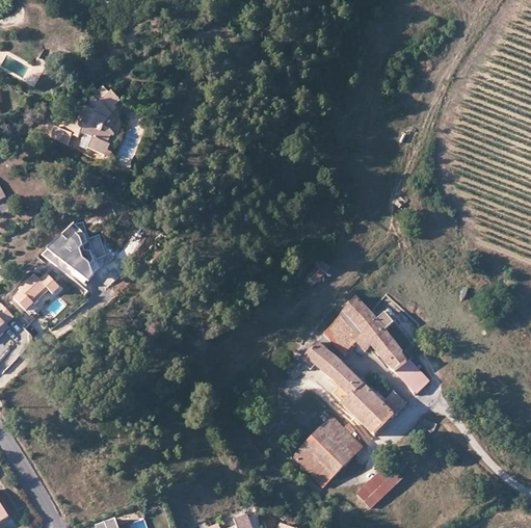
[(87,146),(104,153),(106,148),(108,141),(105,140),(109,132),(112,133),(113,132),(108,126),(103,123),(106,115),(115,106),(114,103),(118,99),(110,89),(108,90),(102,85),(95,90),(96,91),(93,95),(87,105),(85,104),(82,110),(75,107),(69,122),(65,129),(57,126),(55,125),(51,135),(67,141),(72,133),(77,136),(80,130),(91,135),(87,146)]
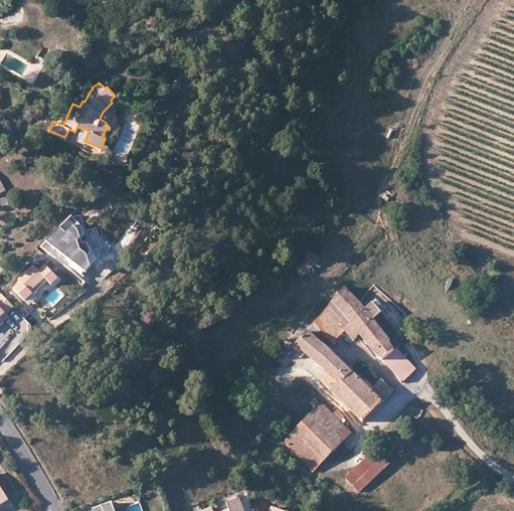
[(58,115),(55,122),(63,125),(66,118),(58,115)]
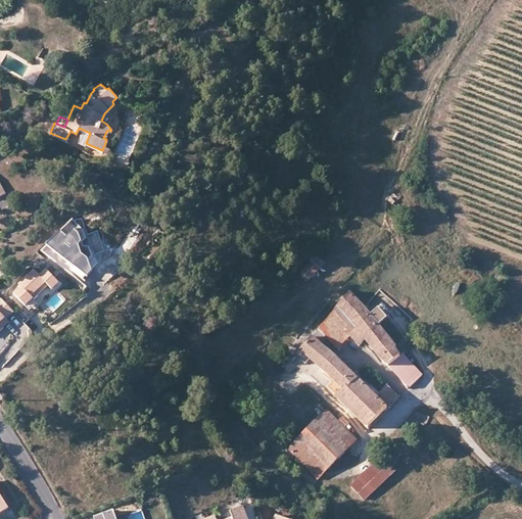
[(398,196),(393,191),(389,195),(394,200),(398,196)]
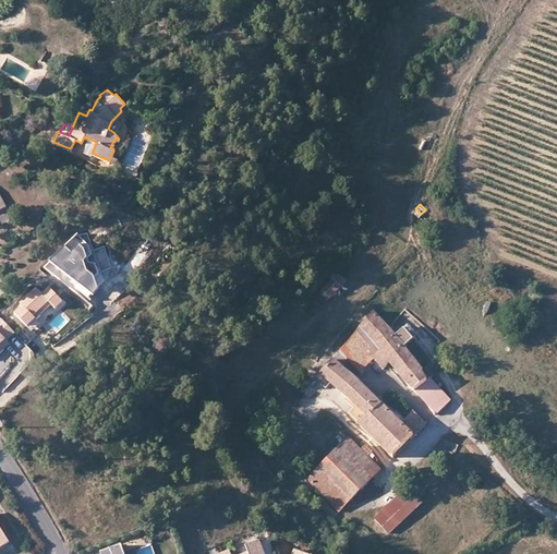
[(76,231),(63,242),(70,249),(77,241),(83,245),(85,254),(91,251),(88,243),(76,231)]
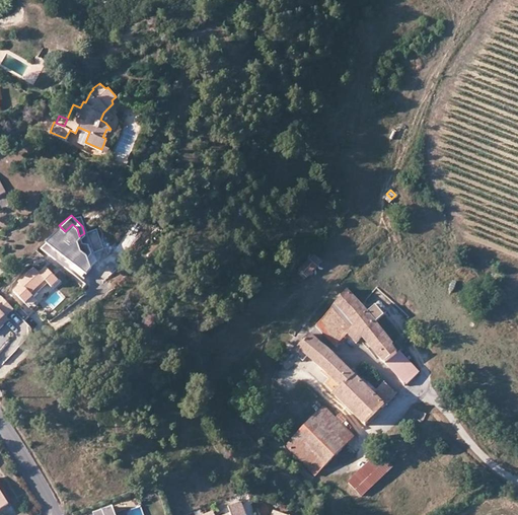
[(65,231),(59,225),(45,239),(86,272),(90,267),(87,258),(86,253),(80,249),(77,240),(79,236),(77,228),(72,224),(65,231)]
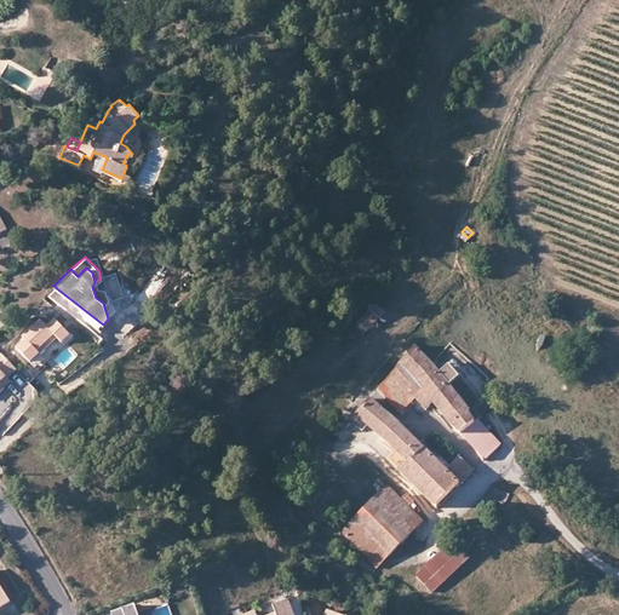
[(98,288),(95,282),(92,287),(96,298),(103,303),(104,308),(109,300),(104,289),(98,288)]
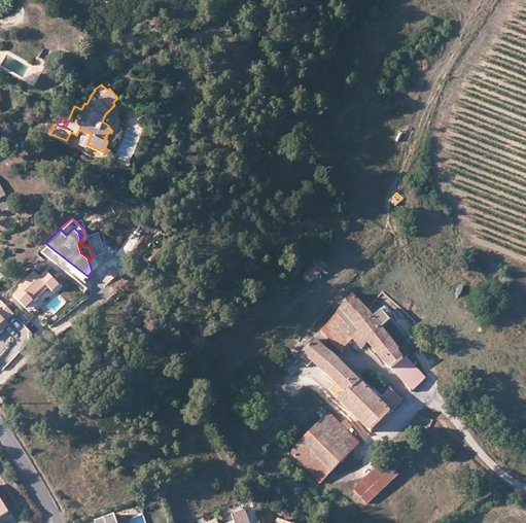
[(320,269),(312,260),(302,272),(307,276),(310,279),(320,269)]
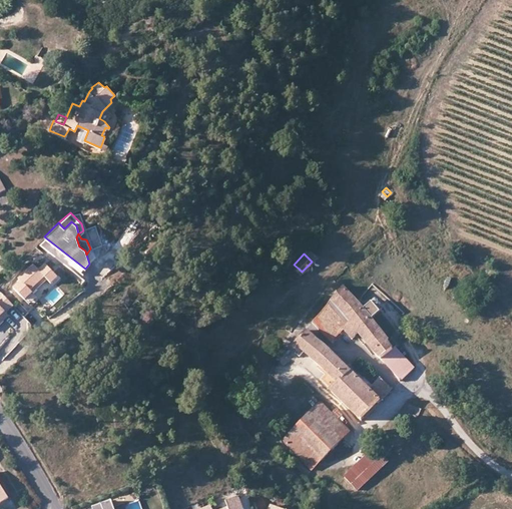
[(58,277),(44,262),(37,268),(32,263),(17,276),(20,279),(12,286),(24,299),(32,292),(31,290),(44,277),(50,284),(58,277)]
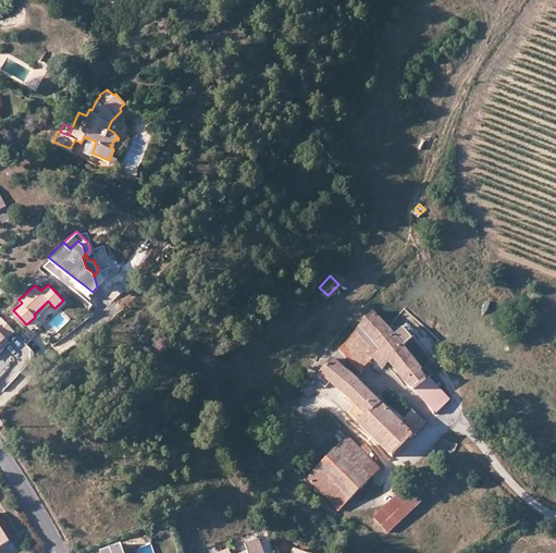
[(324,292),(319,287),(311,295),(318,299),(324,292)]
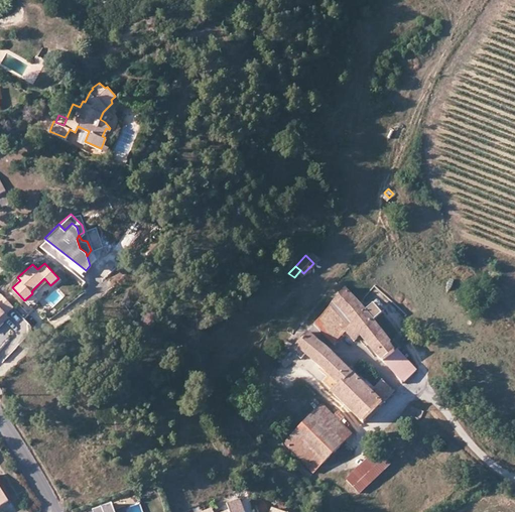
[(364,308),(345,286),(333,298),(324,311),(313,322),(333,342),(345,329),(354,339),(360,333),(373,350),(386,362),(402,380),(415,368),(399,350),(401,348),(393,338),(389,340),(380,328),(372,318),(364,308)]
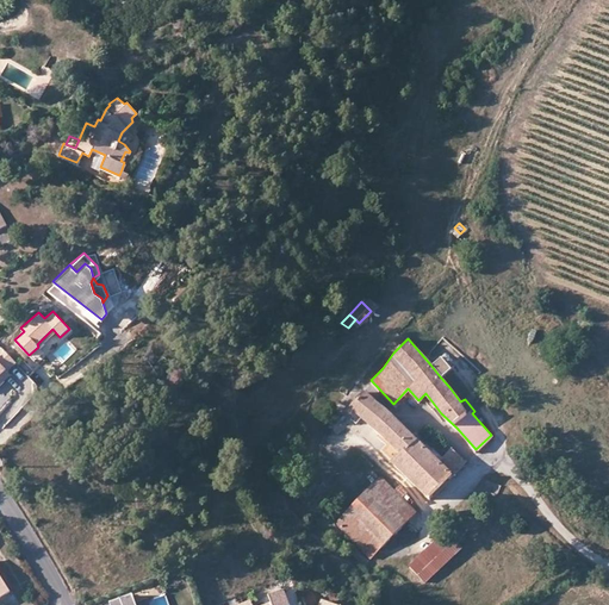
[(570,354),(547,341),(541,351),(565,365),(570,354)]
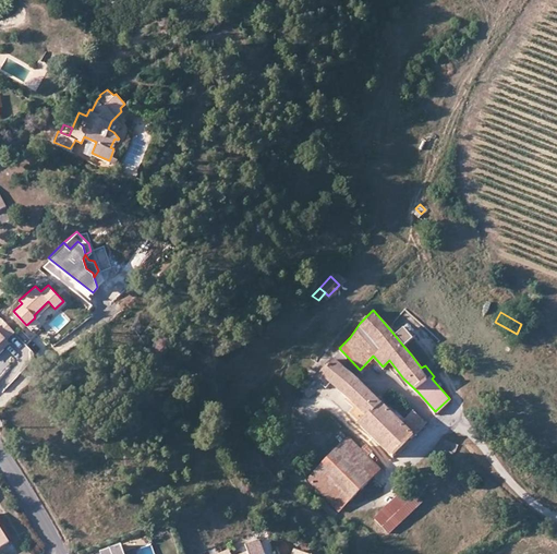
[(14,329),(0,314),(0,349),(10,340),(5,336),(14,329)]
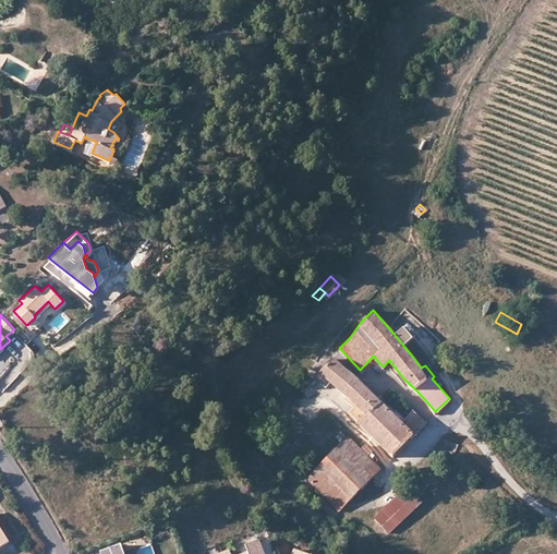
[(394,334),(402,345),(412,337),(402,326),(394,334)]
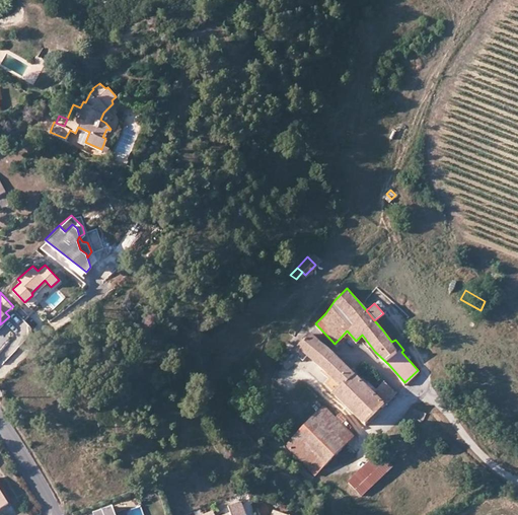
[(366,423),(384,405),(372,392),(376,388),(367,380),(366,381),(354,368),(351,371),(309,332),(298,346),(331,375),(341,384),(334,390),(366,423)]
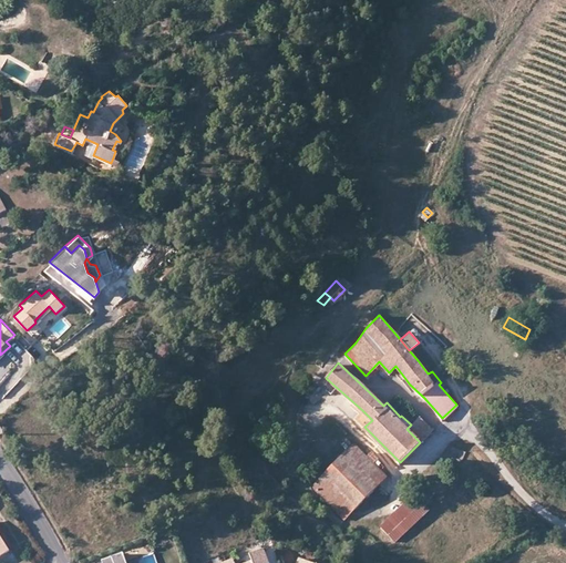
[(356,418),(364,427),(372,420),(362,410),(356,418)]
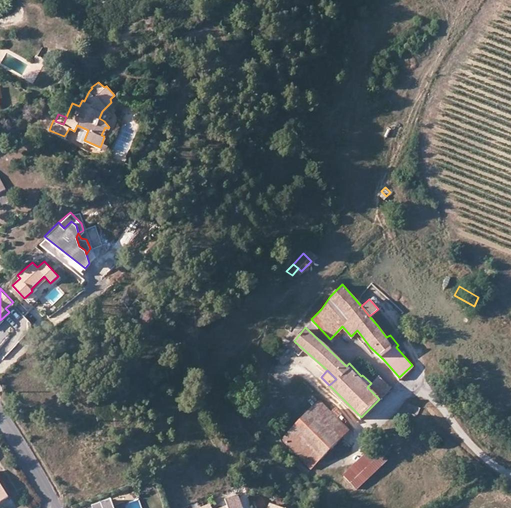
[(367,387),(379,399),(390,387),(379,376),(371,383),(367,387)]
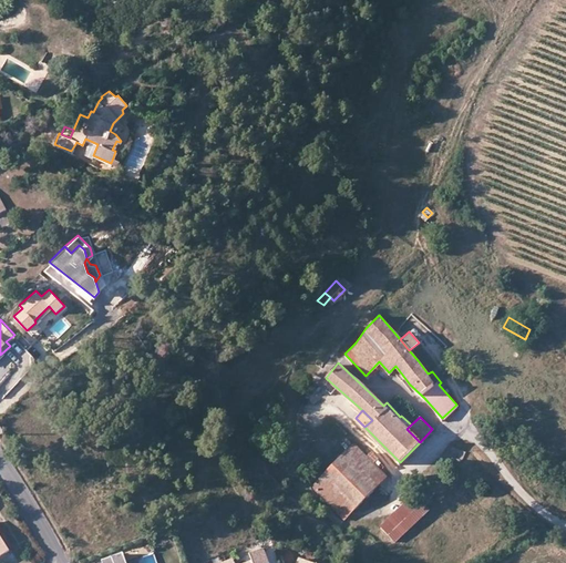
[(346,448),(314,482),(343,514),(383,474),(347,437),(340,442),(346,448)]
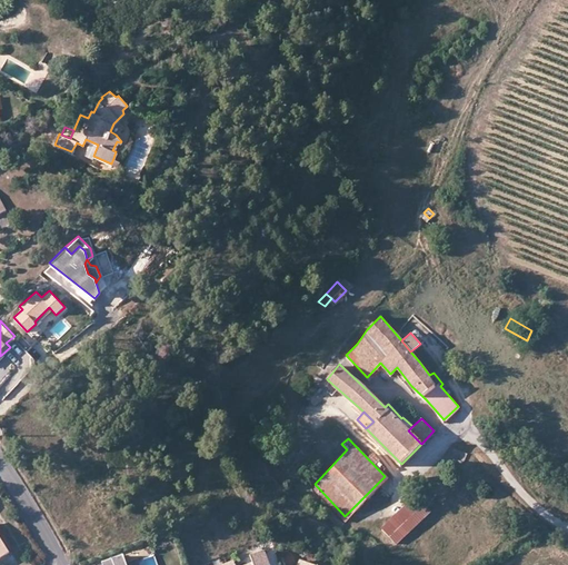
[(429,511),(415,495),(381,525),(396,542),(429,511)]
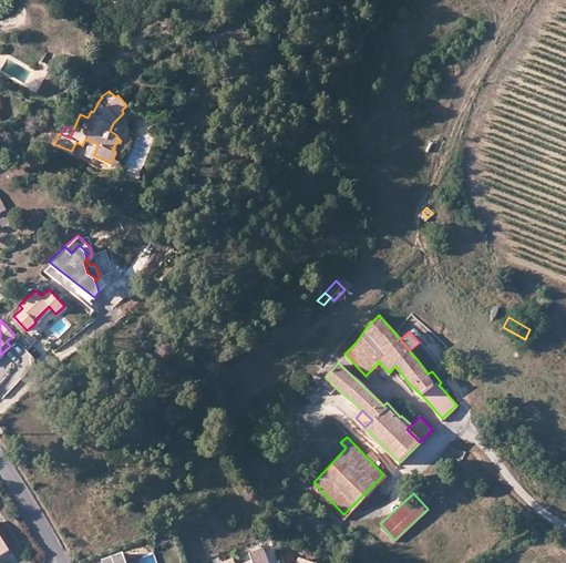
[(0,552),(9,548),(0,533),(0,552)]
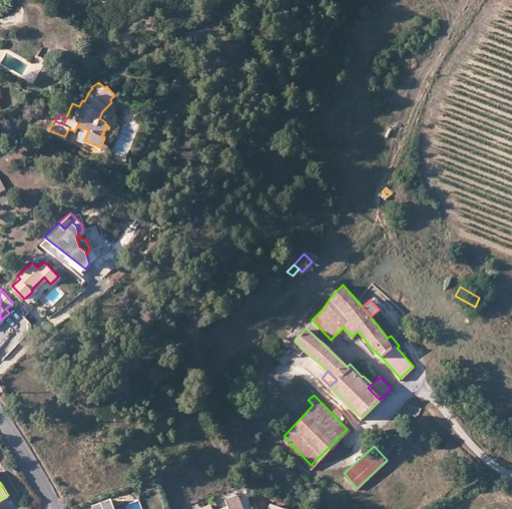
[(196,508),(242,508),(237,494),(225,499),(228,506),(219,508),(212,508),(211,504),(196,508)]
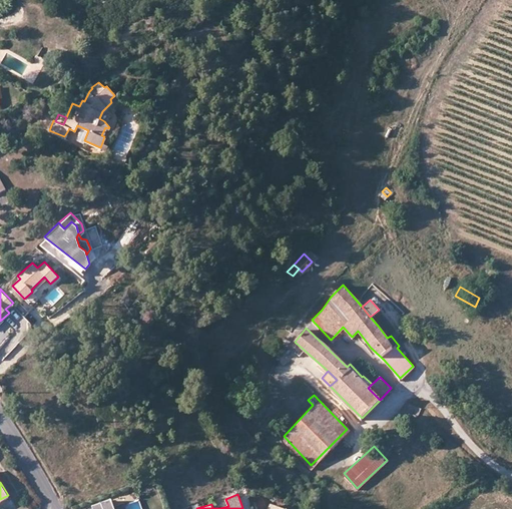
[(93,508),(126,508),(124,502),(113,505),(111,498),(92,505),(93,508)]
